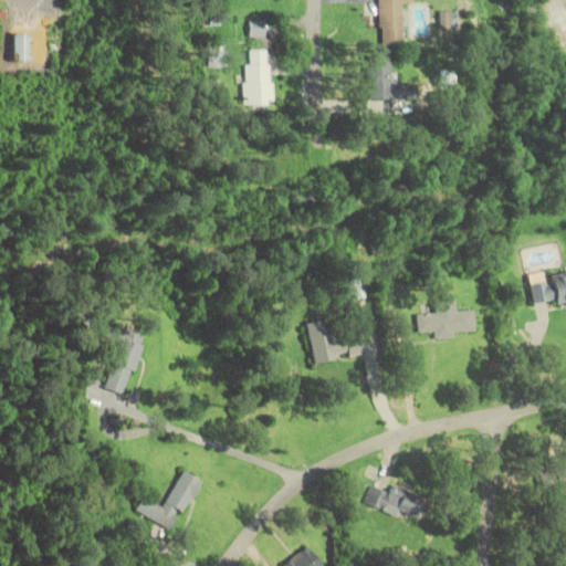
[(378,0),(379,44),(401,44),(401,3),(413,3),(413,0),(378,0)]
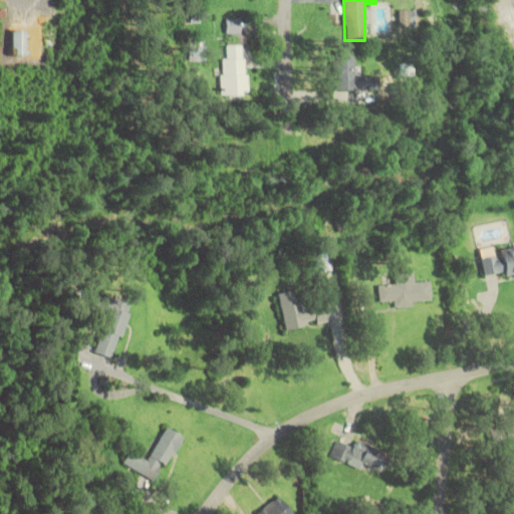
[(415,10),(399,10),(399,26),(415,26),(415,10)]
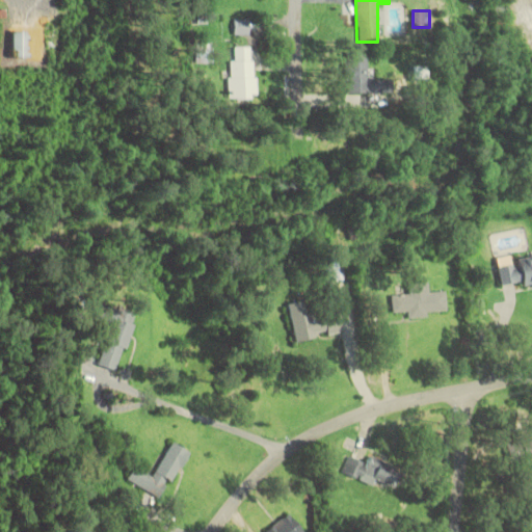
[(235,34),(251,34),(251,19),(235,19),(235,34)]
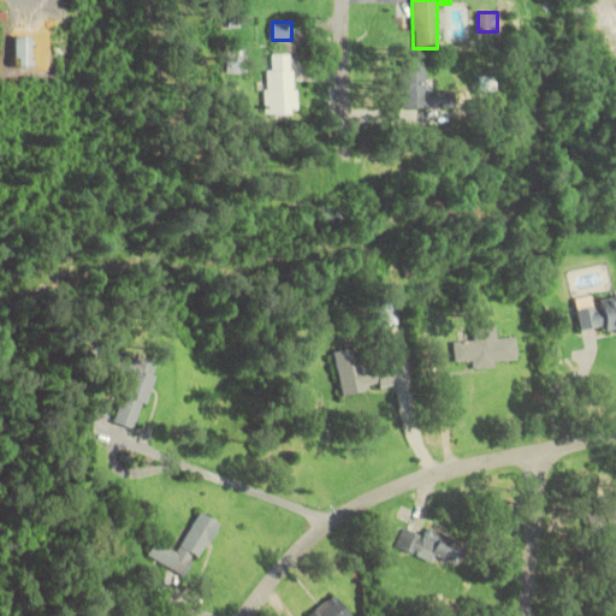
[(12,66),(30,66),(30,36),(12,36),(12,66)]
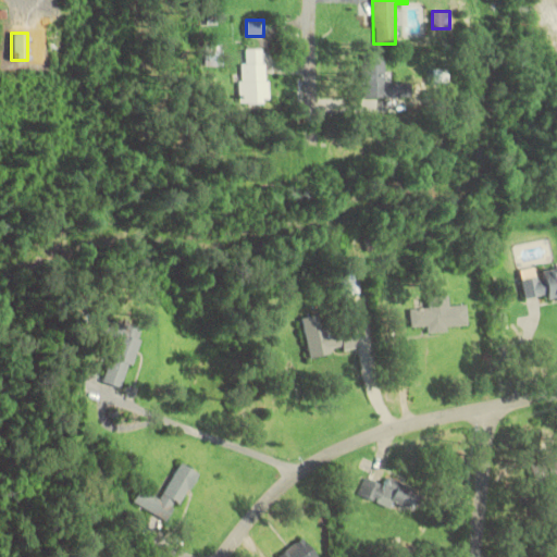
[(238,103),(267,103),(267,49),(245,49),(245,61),(238,61),(238,103)]
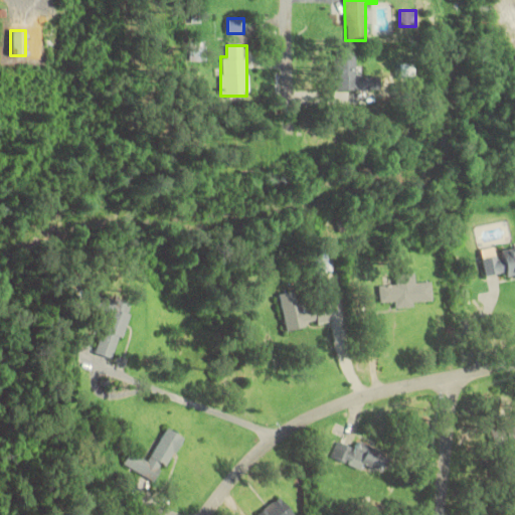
[(332,91),(376,91),(376,74),(356,74),(356,51),(332,51),(332,91)]
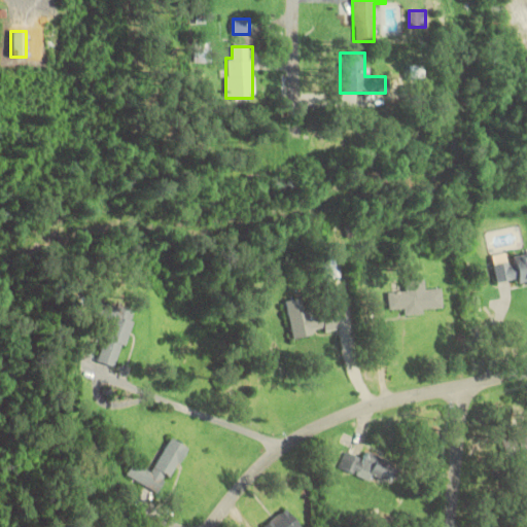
[(526,253),(491,259),(495,283),(517,279),(517,282),(526,280),(526,253)]
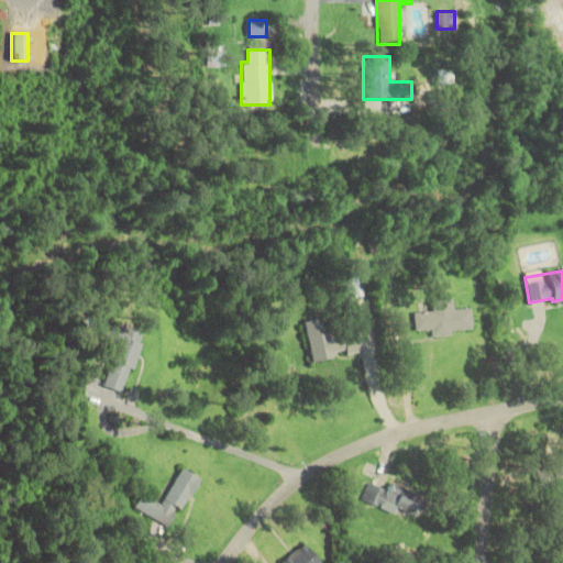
[(367,291),(361,272),(345,276),(351,297),(367,291)]
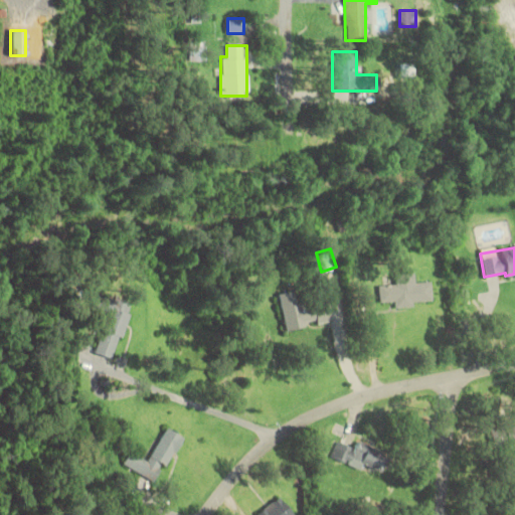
[(377,285),(379,301),(390,301),(391,307),(432,304),(431,281),(377,285)]
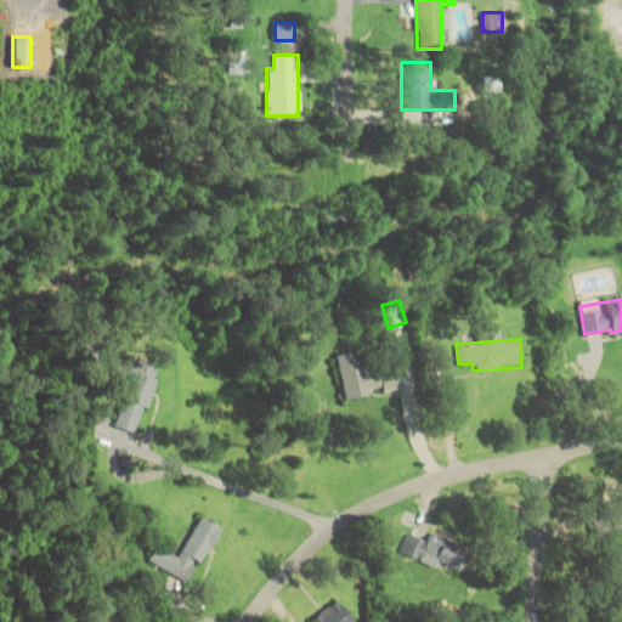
[(343,397),(399,390),(395,363),(362,368),(360,351),(337,354),(343,397)]
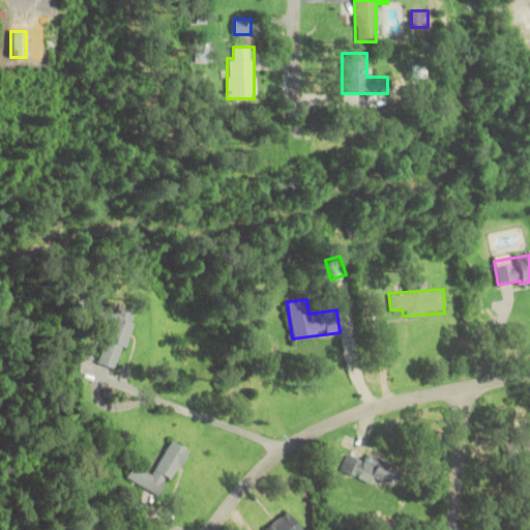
[(116,370),(130,313),(93,302),(89,320),(105,324),(95,363),(116,370)]
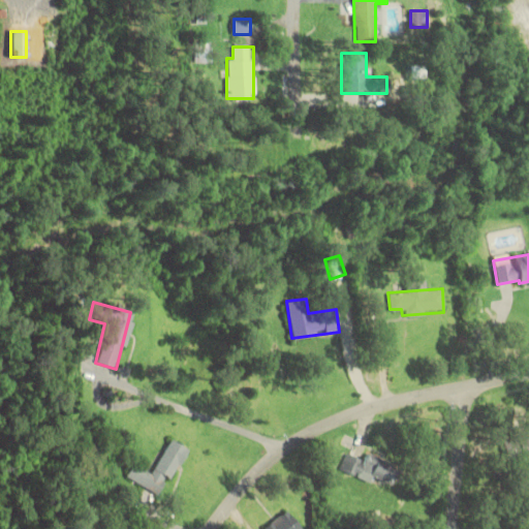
[(185,446),(169,438),(152,473),(131,464),(125,477),(161,496),(185,446)]
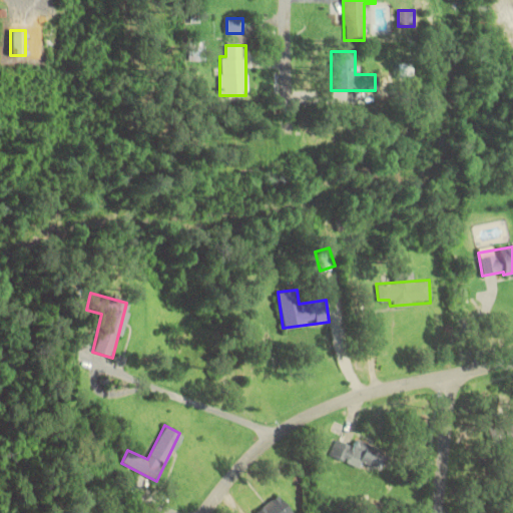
[(334,458),(379,476),(387,455),(342,438),(334,458)]
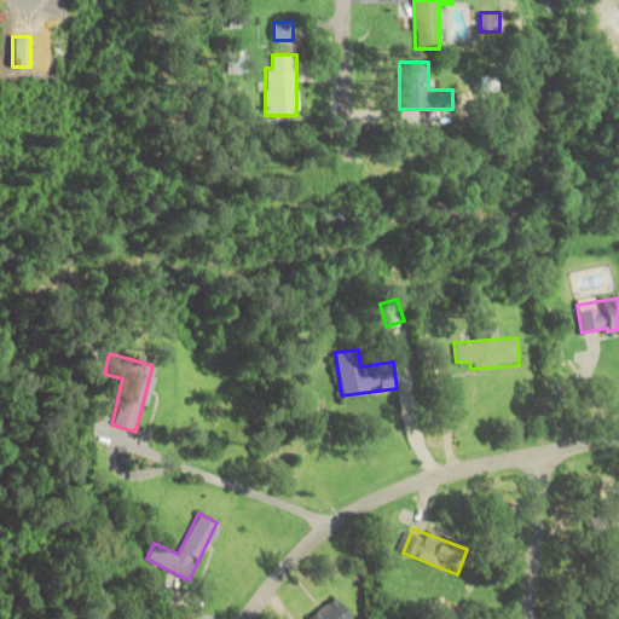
[(307,618),(340,618),(345,615),(333,599),(307,618)]
